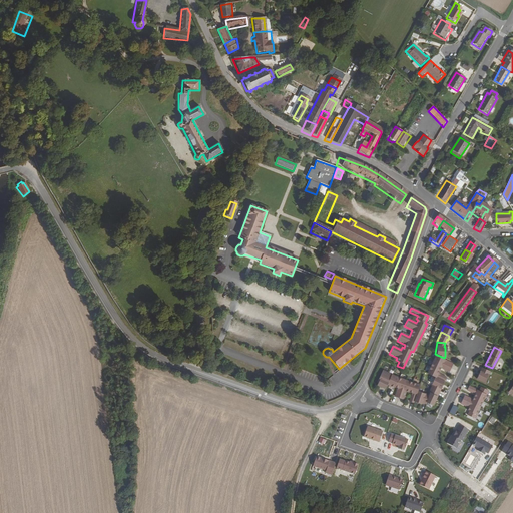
[(444,358),(435,354),(432,360),(449,369),(451,365),(443,361),(444,358)]
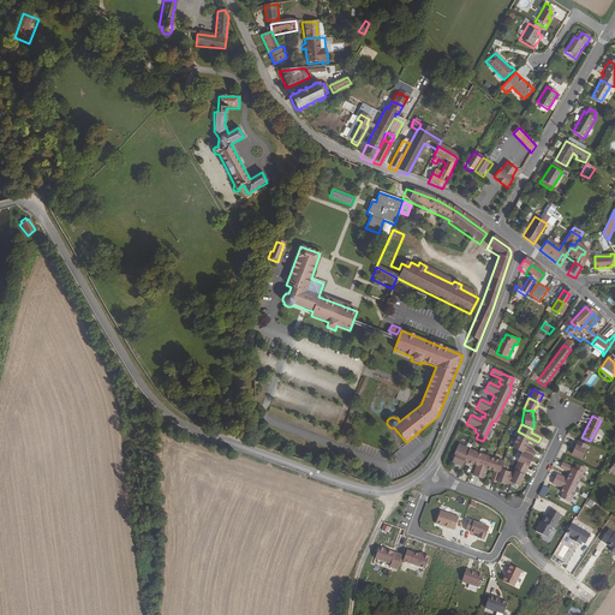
[(538,442),(518,431),(514,440),(524,445),(526,442),(536,447),(538,442)]
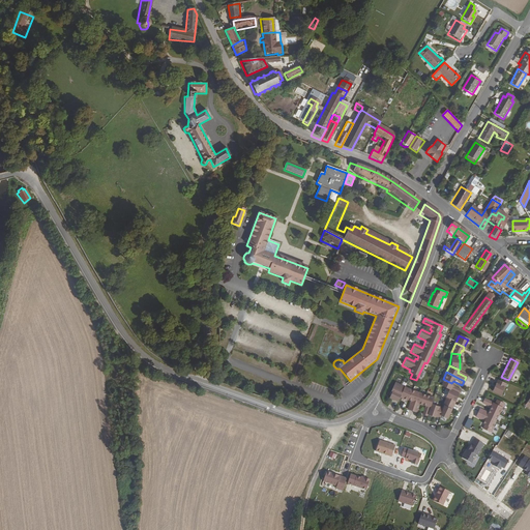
[(451,383),(443,379),(439,386),(447,390),(457,394),(459,390),(450,386),(451,383)]
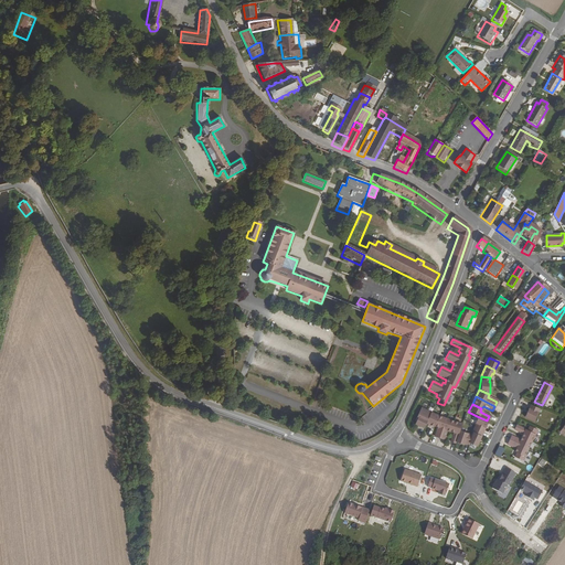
[(531,423),(537,411),(529,406),(523,418),(531,423)]
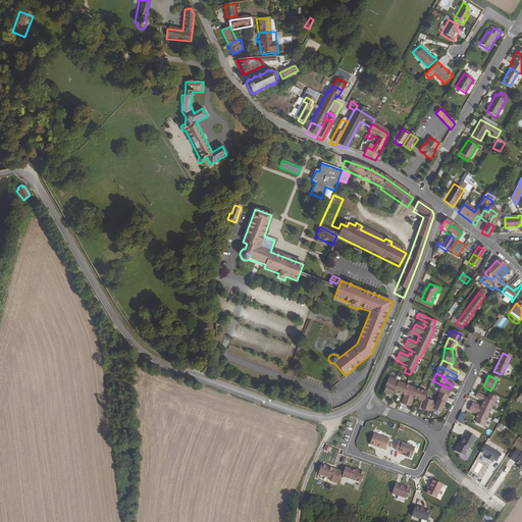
[(392,384),(394,379),(387,376),(381,388),(382,389),(381,390),(389,395),(392,393),(395,385),(392,384)]
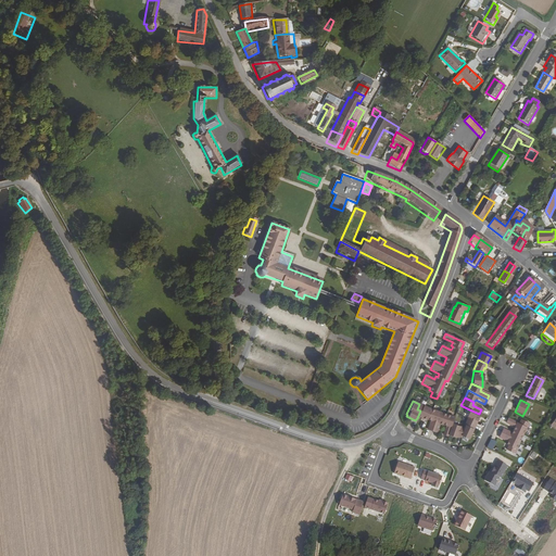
[(421,418),(426,419),(430,409),(419,404),(417,409),(420,411),(417,418),(420,420),(421,418)]
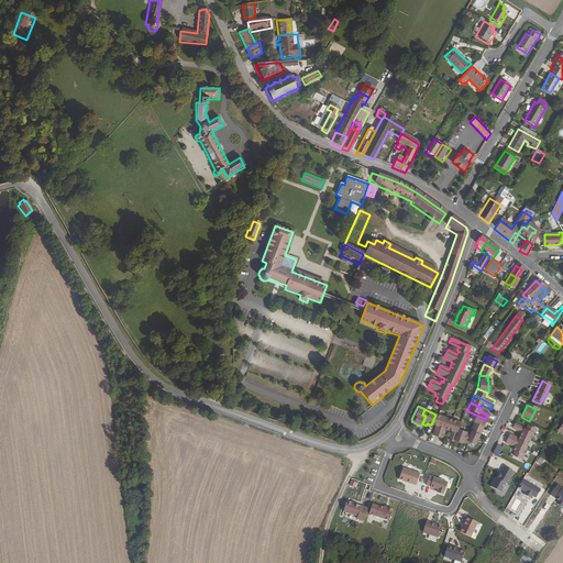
[(431,434),(435,437),(442,417),(435,415),(431,424),(434,426),(431,434)]
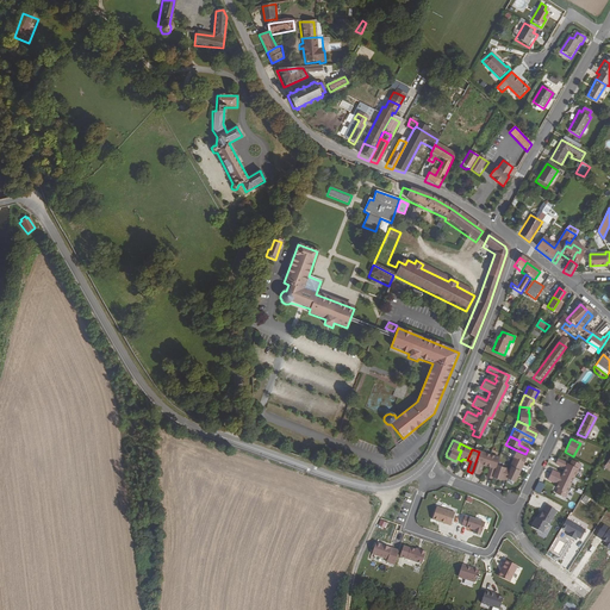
[(526,454),(515,449),(511,458),(510,462),(520,467),(526,454)]
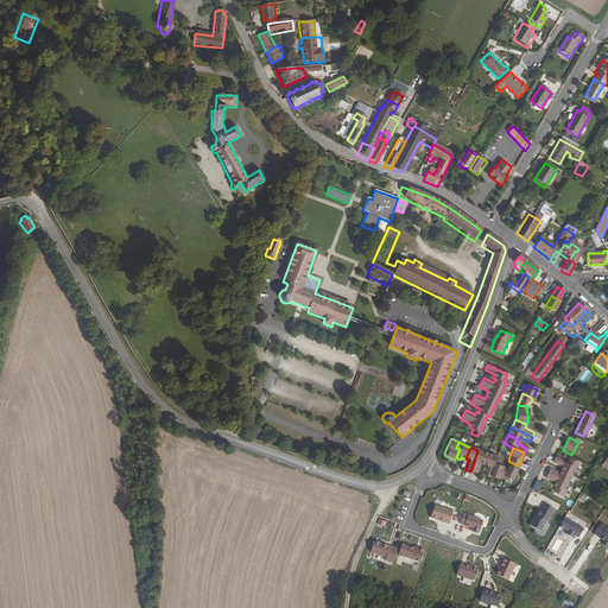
[(482,464),(486,454),(477,450),(470,472),(475,473),(479,463),(482,464)]
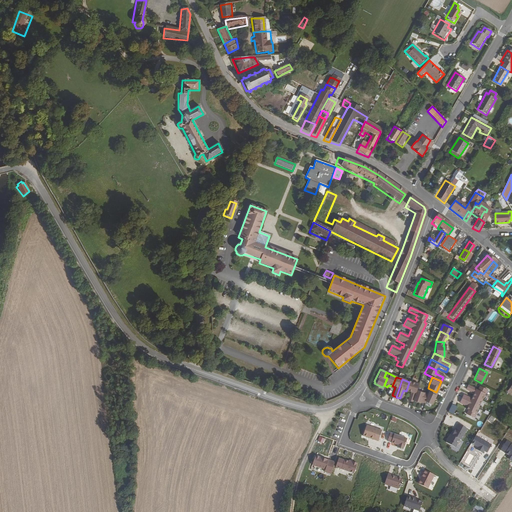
[(406,401),(410,402),(411,401),(415,390),(417,384),(409,382),(406,391),(409,392),(406,401)]
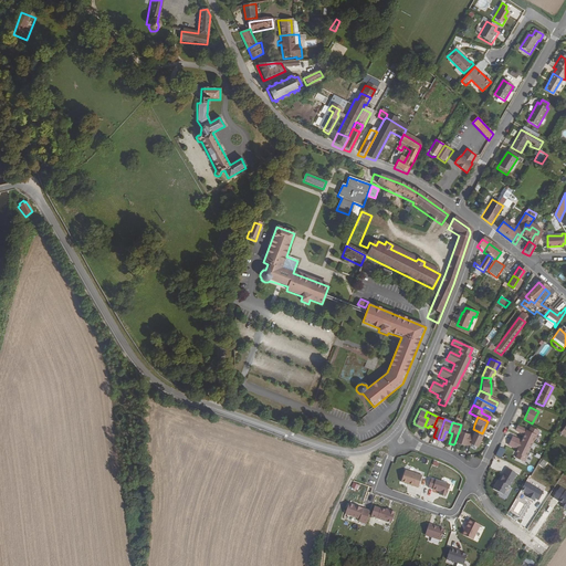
[(530,443),(535,432),(527,428),(525,432),(514,427),(512,431),(522,436),(520,439),(530,443)]
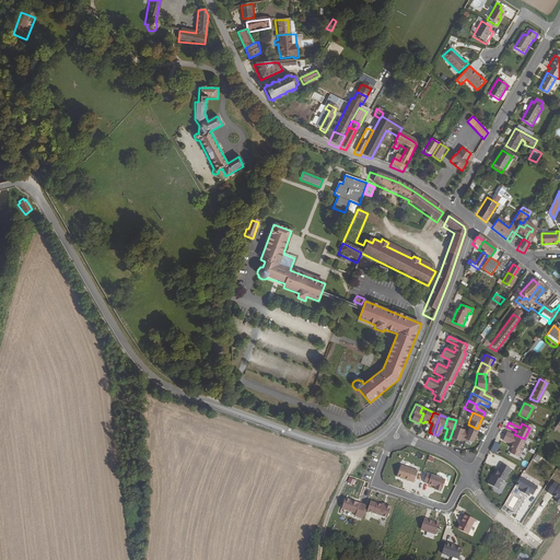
[(477,429),(468,424),(466,429),(467,429),(466,432),(463,440),(469,443),(477,429)]
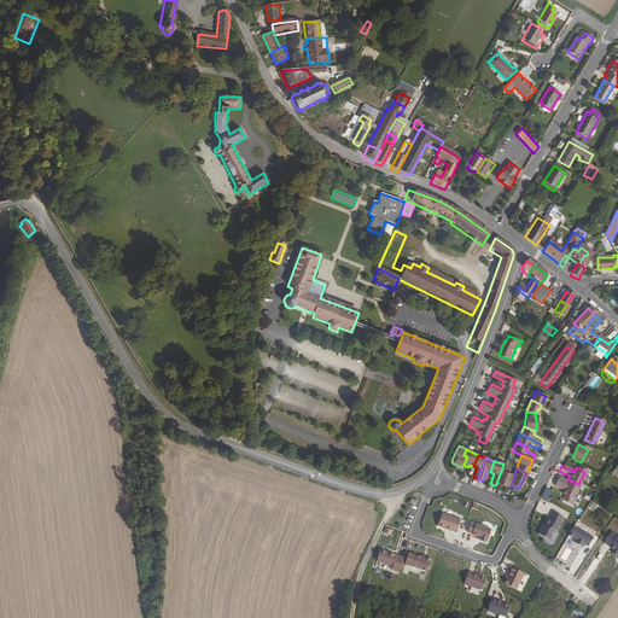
[(511,485),(514,477),(501,471),(496,484),(505,487),(506,485),(511,487),(511,485)]
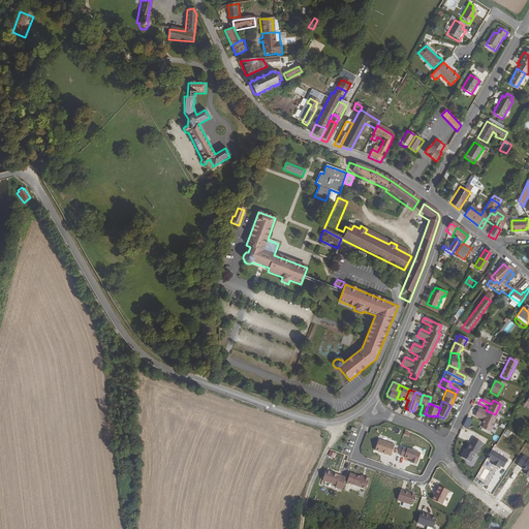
[(495,414),(486,410),(485,412),(476,408),(474,412),(492,422),(495,414)]
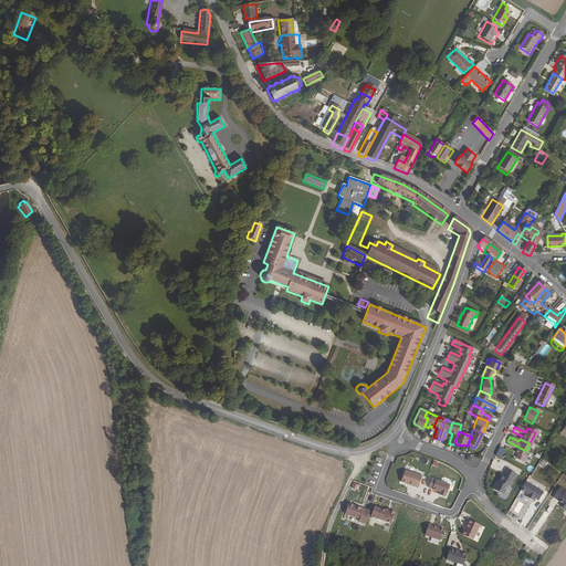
[(521,463),(526,451),(507,441),(505,446),(514,451),(513,453),(515,454),(513,459),(521,463)]
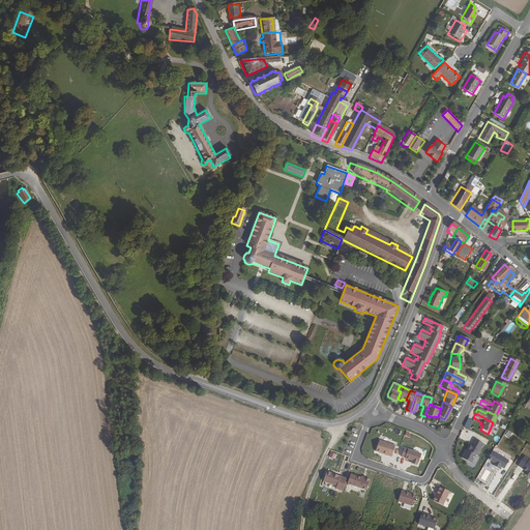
[(460,459),(469,464),(473,454),(475,455),(478,450),(476,448),(478,442),(472,439),(469,445),(466,450),(464,450),(460,459)]
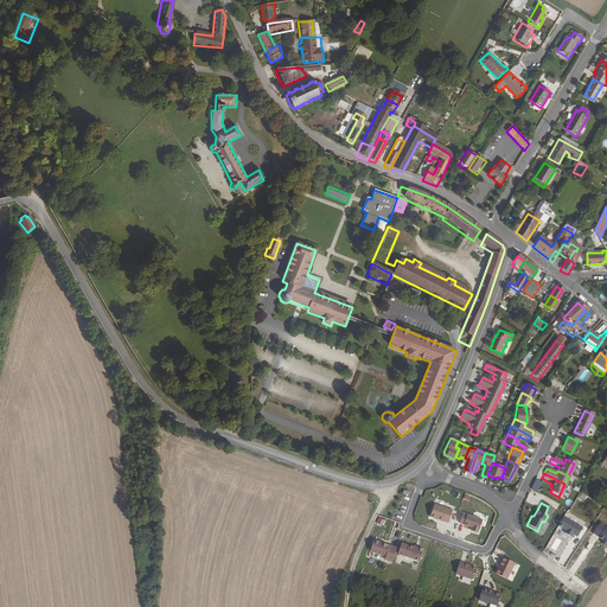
[(427,516),(445,522),(449,510),(432,504),(427,516)]
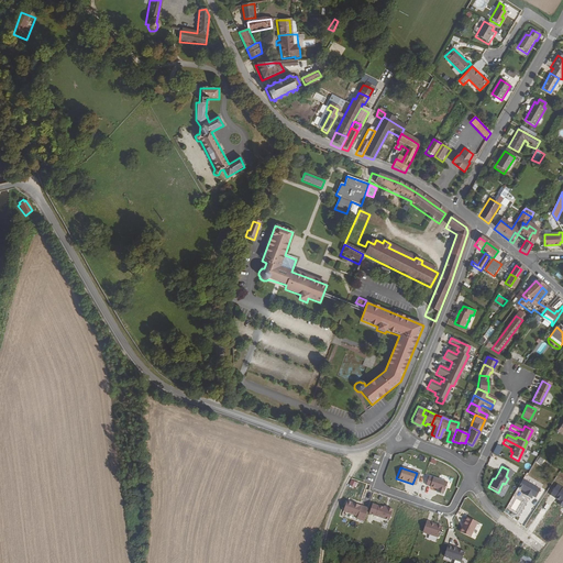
[(441,492),(444,483),(426,475),(422,485),(435,489),(434,493),(439,494),(440,492),(441,492)]
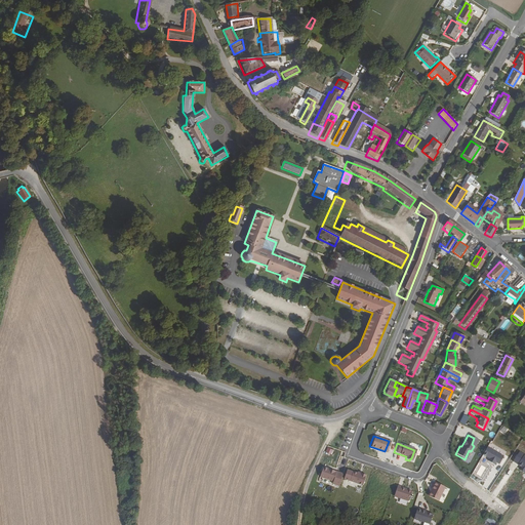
[(524,454),(520,451),(514,461),(524,469),(524,454)]
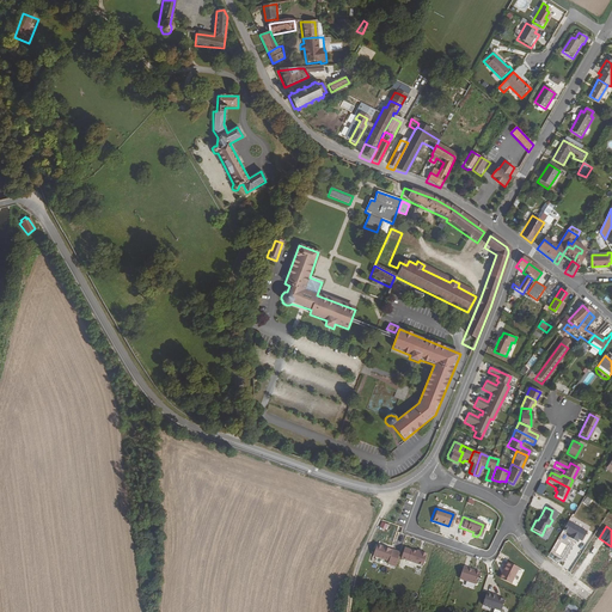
[(583,549),(589,540),(571,527),(565,536),(573,542),(571,544),(579,549),(580,546),(583,549)]
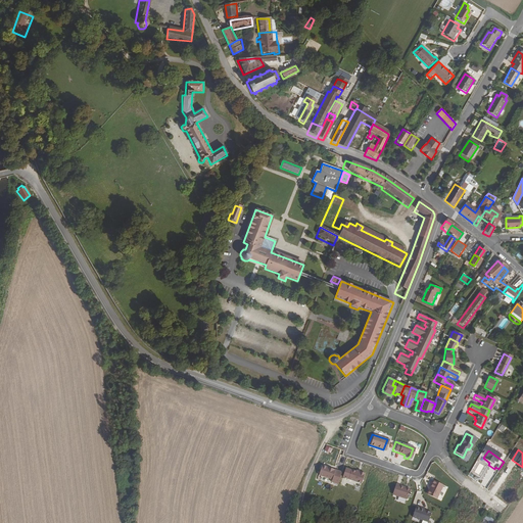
[(316,473),(329,478),(332,468),(319,464),(316,473)]
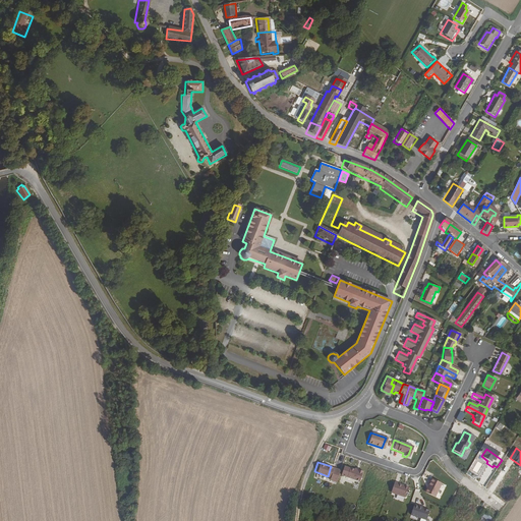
[(344,476),(356,480),(360,470),(352,467),(351,468),(347,467),(344,476)]
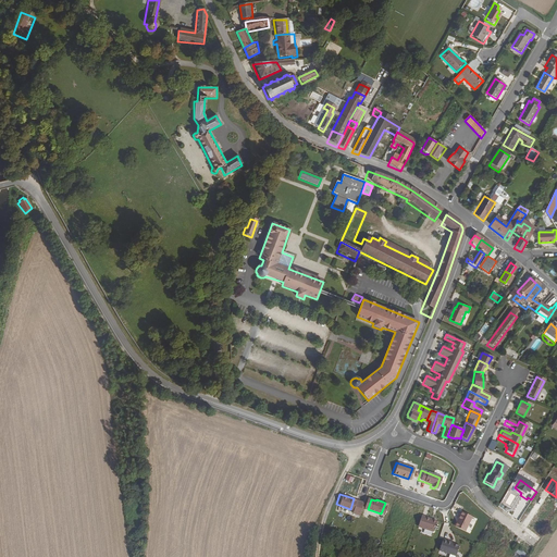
[(452,527),(461,531),(468,517),(458,511),(454,519),(455,519),(452,527)]
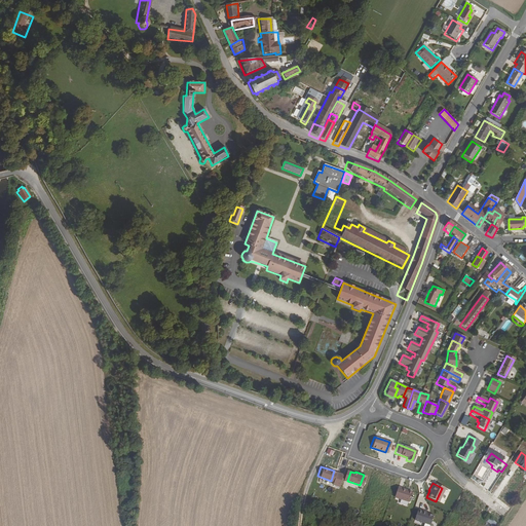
[(391,497),(405,502),(409,491),(395,486),(391,497)]
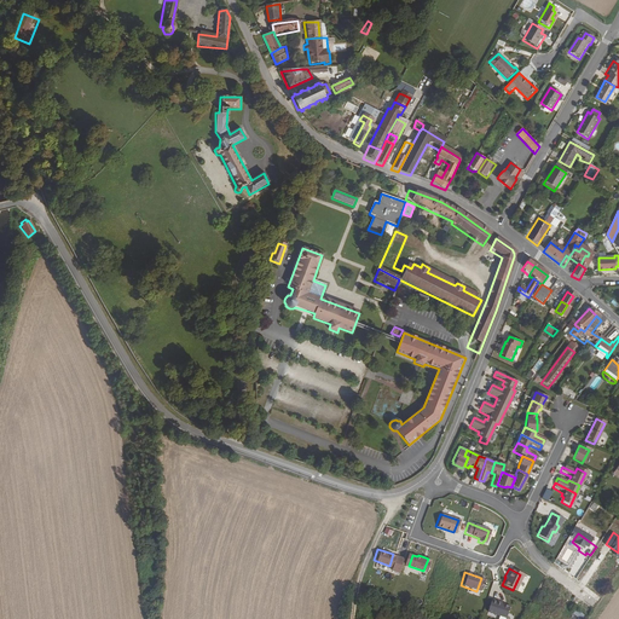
[(482,612),(502,618),(505,607),(497,603),(497,602),(487,599),(482,612)]
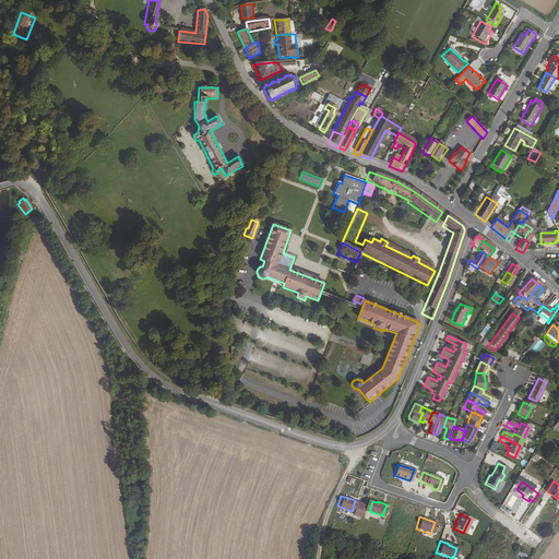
[(515,557),(516,558),(525,558),(528,556),(521,549),(515,557)]
